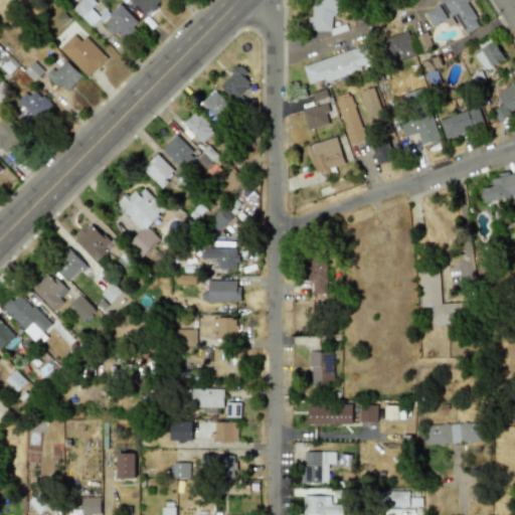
[(91,8),(96,4),(92,0),(80,0),(72,8),(91,27),(100,18),(91,8)]
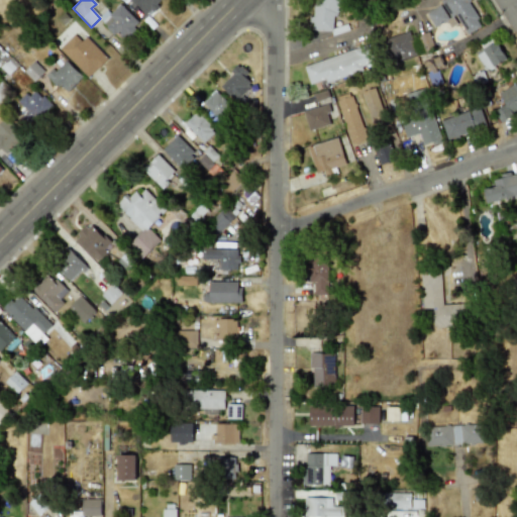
[(129,0),(145,16),(163,0),(129,0)]
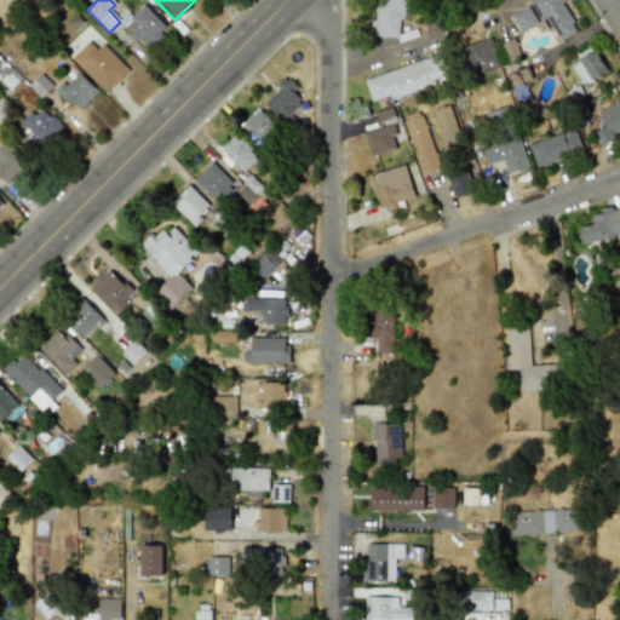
[(405,0),(378,0),(377,36),(403,38),(405,0)]
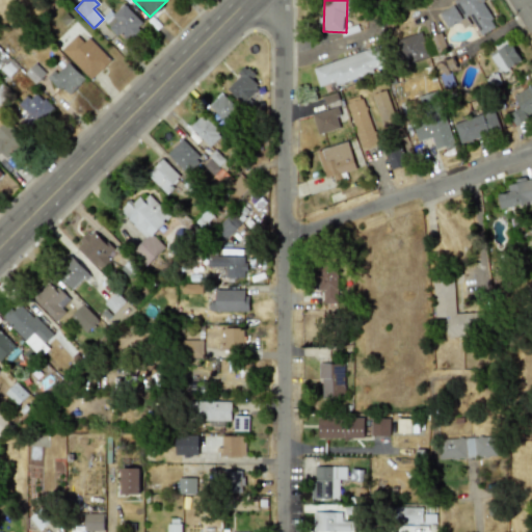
[(452,0),(462,19),(468,16),(479,36),(497,26),(481,0),(452,0)]
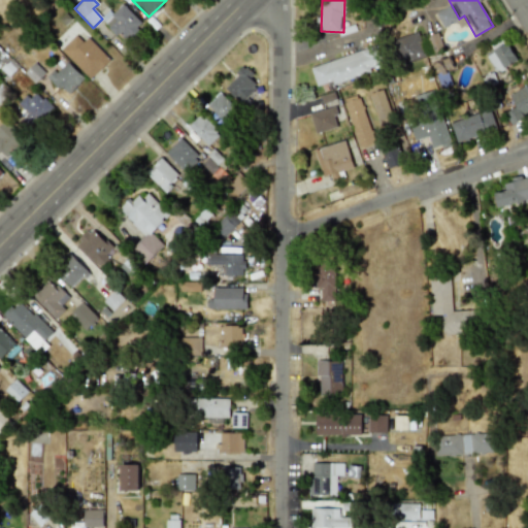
[(143,25),(121,2),(102,22),(117,35),(120,33),(127,40),(143,25)]
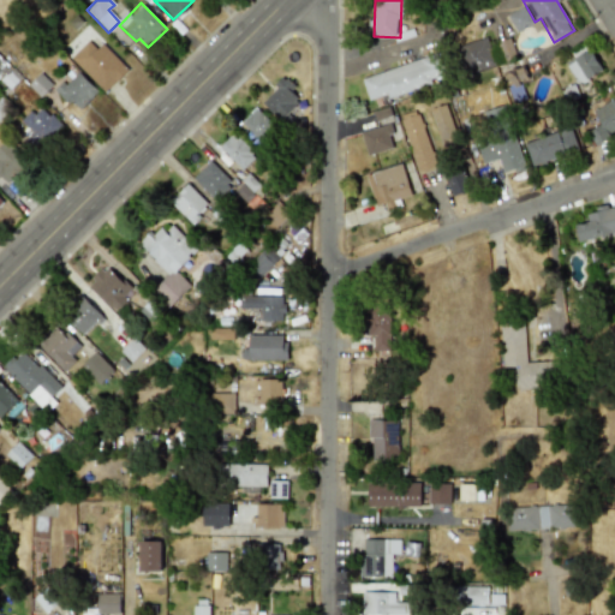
[(532,24),(525,6),(507,15),(515,31),(532,24)]
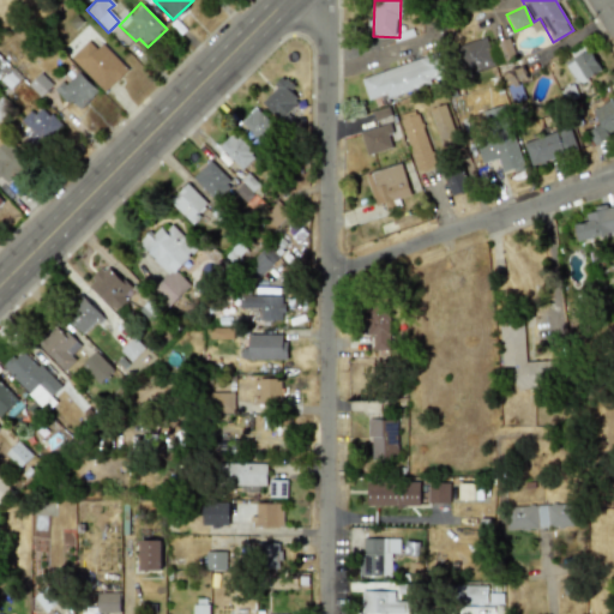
[(493,67),(487,38),(458,44),(464,73),(493,67)]
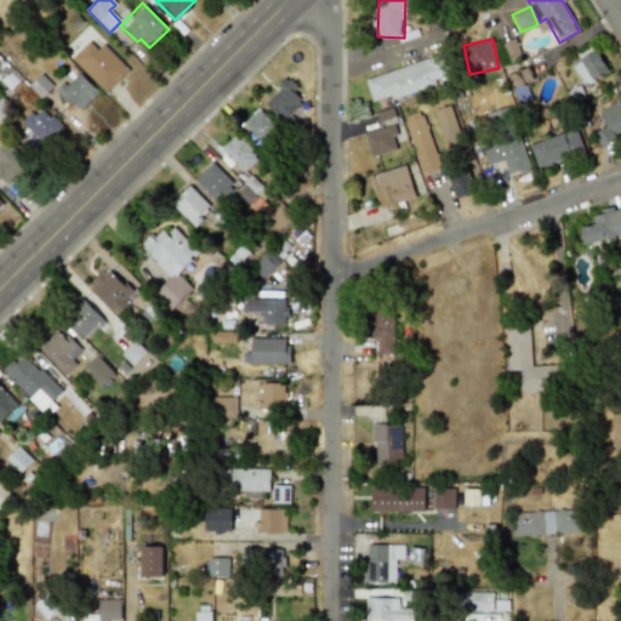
[(72,58),(106,93),(130,70),(104,44),(98,50),(90,41),(72,58)]
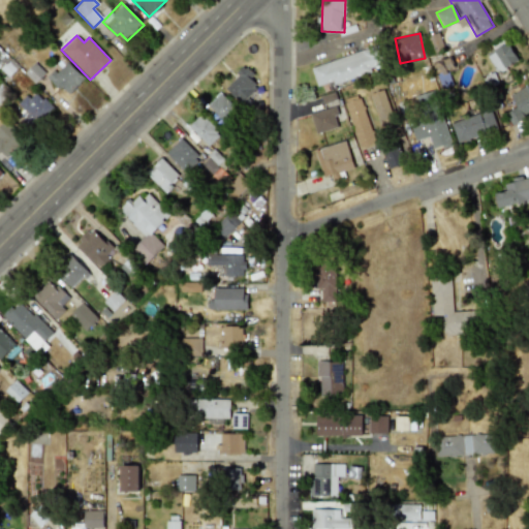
[(518,61),(507,42),(487,54),(496,72),(518,61)]
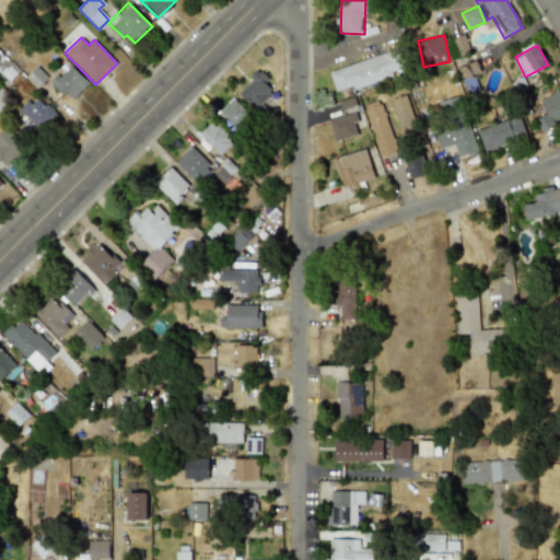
[(329,69),(335,92),(406,74),(399,50),(329,69)]
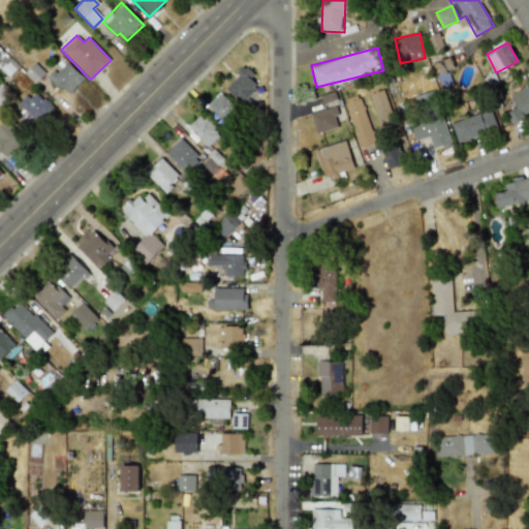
[(84,80),(66,61),(49,78),(66,96),(84,80)]
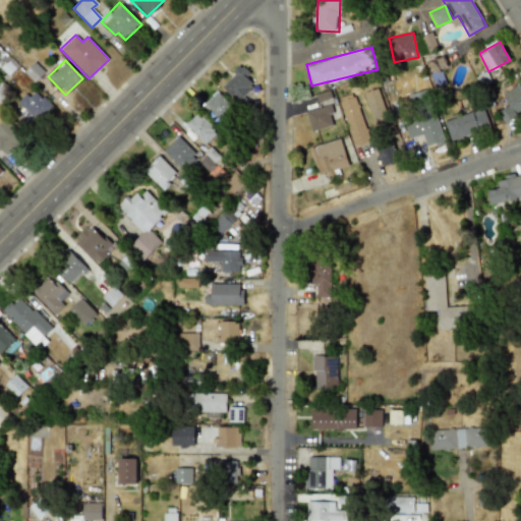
[(221,87),(238,103),(254,85),(245,77),(249,73),(241,65),(221,87)]
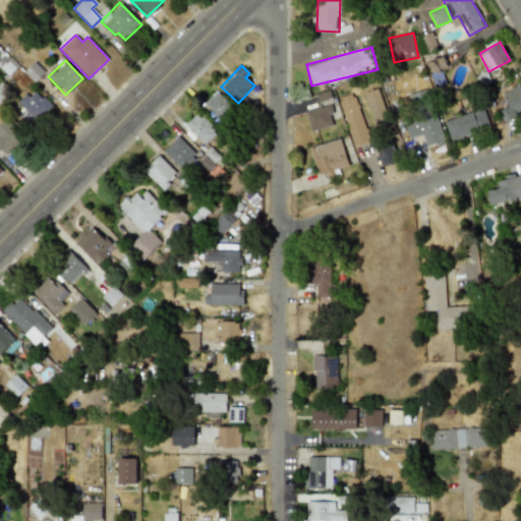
[(509,106),(498,112),(504,122),(520,113),(520,83),(502,94),(509,106)]
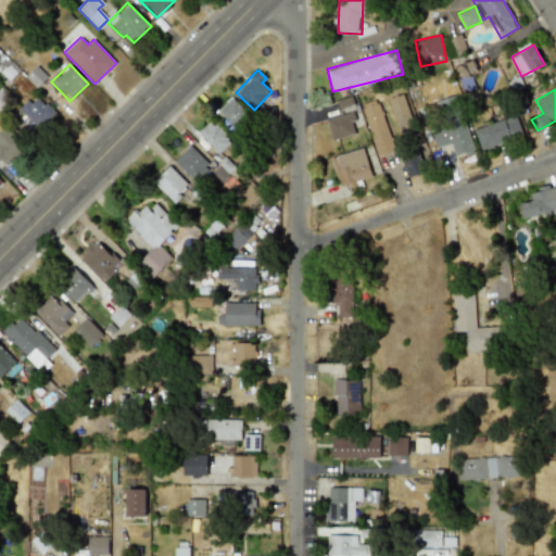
[(57,114),(36,95),(20,112),(40,131),(57,114)]
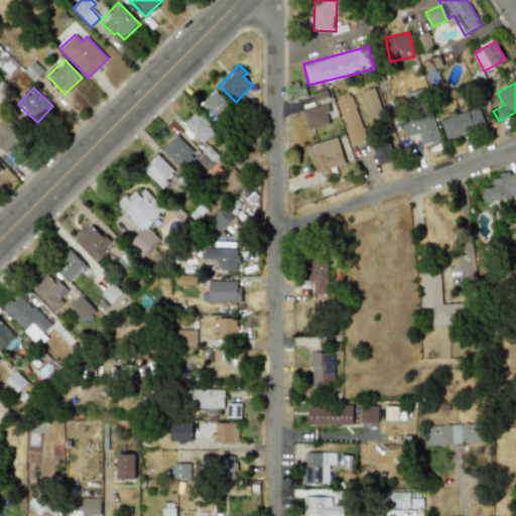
[(371,122),(384,118),(374,88),(361,92),(371,122)]
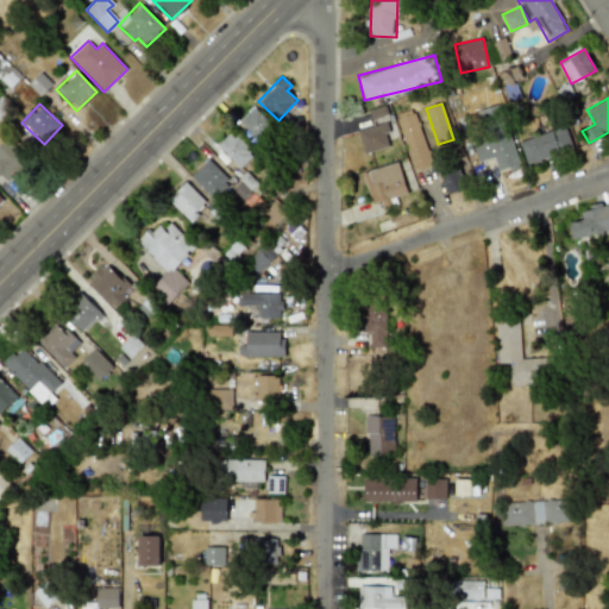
[(478,162),(494,157),(498,174),(519,167),(500,104),(477,111),(485,138),(472,142),(478,162)]
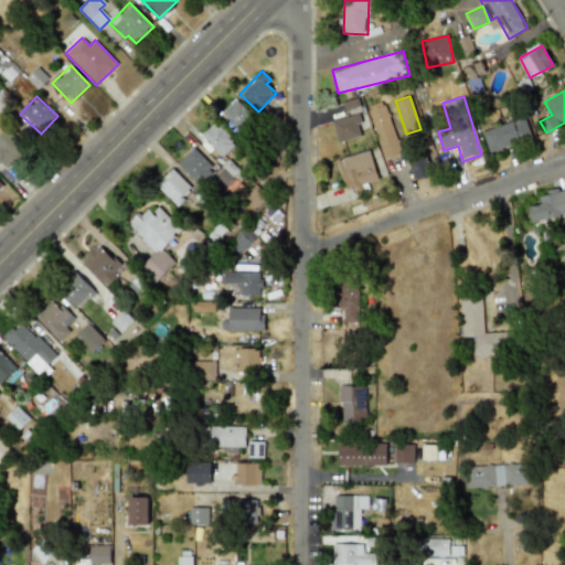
[(223,113),(238,130),(252,117),(237,100),(223,113)]
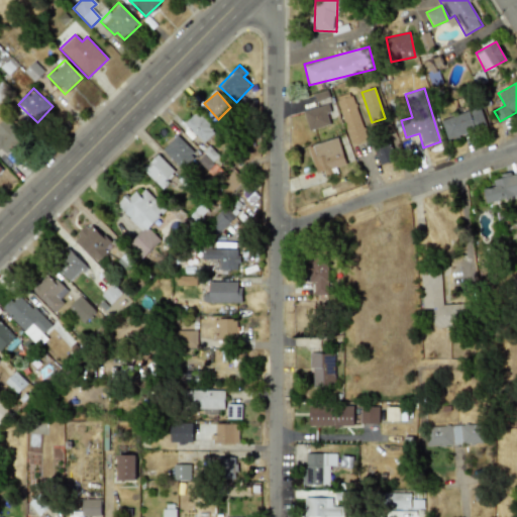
[(367,139),(351,92),(336,97),(351,144),(367,139)]
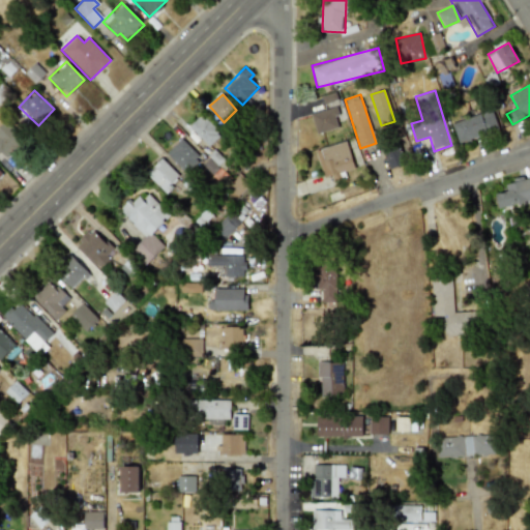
[(317,134),(339,127),(335,117),(340,116),(336,107),(311,114),(317,134)]
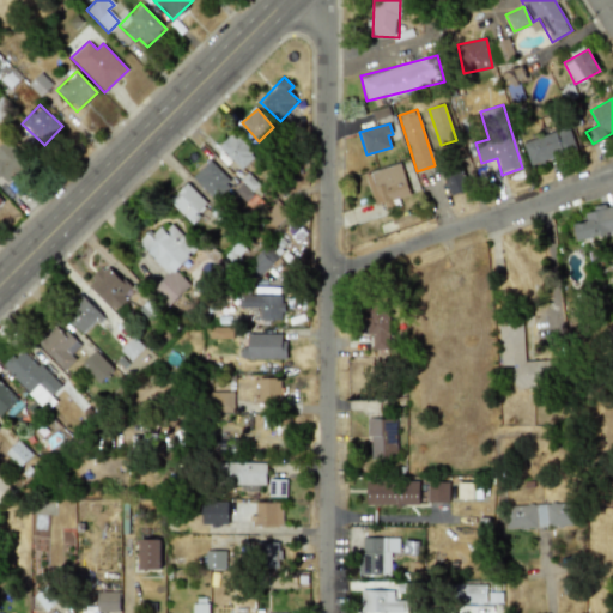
[(532,167),(576,149),(568,127),(522,144),(532,167)]
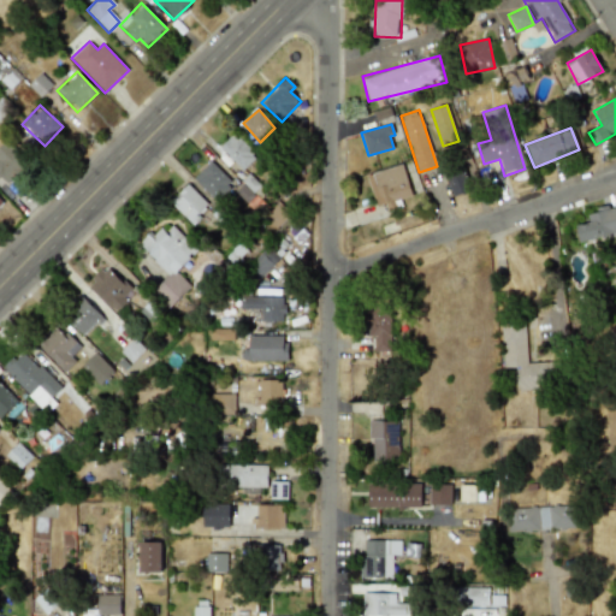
[(220,146),(241,171),(256,158),(236,134),(220,146)]
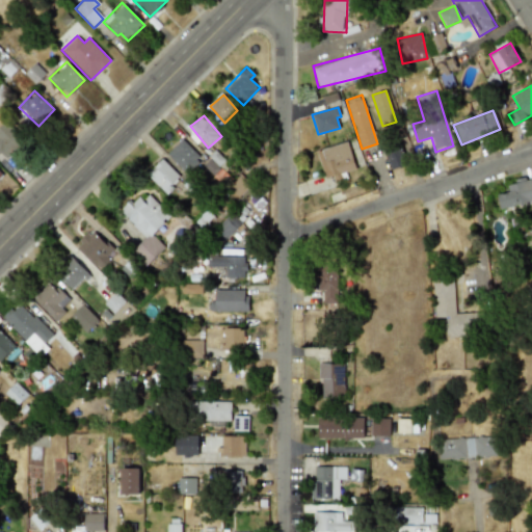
[(0,155),(4,160),(24,139),(4,121),(0,125),(0,155)]
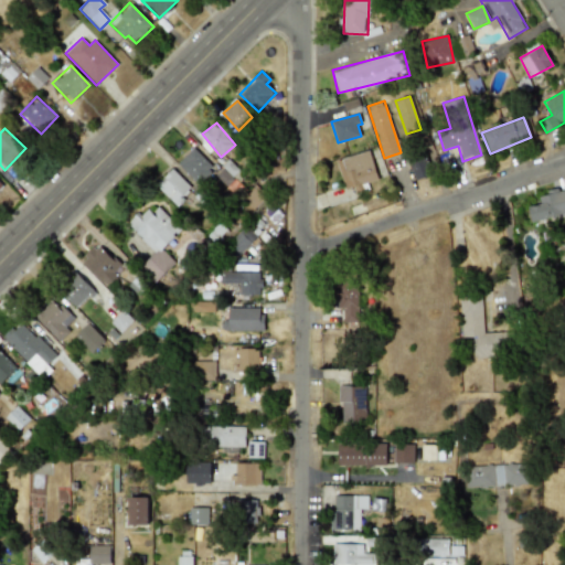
[(178,163),(195,182),(212,168),(194,148),(178,163)]
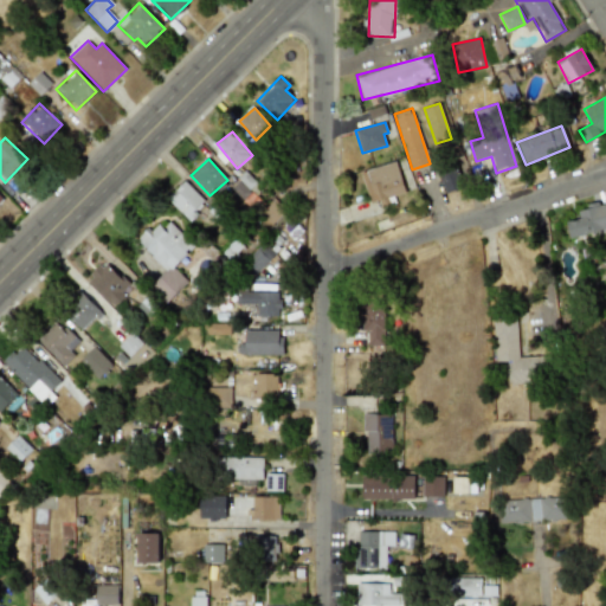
[(406,192),(395,161),(361,173),(372,205),(388,200),(388,198),(406,192)]
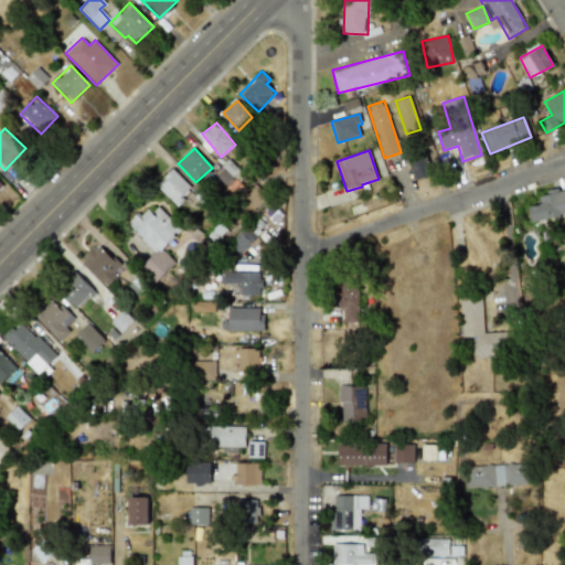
[(409,161),(415,180),(428,177),(423,158),(409,161)]
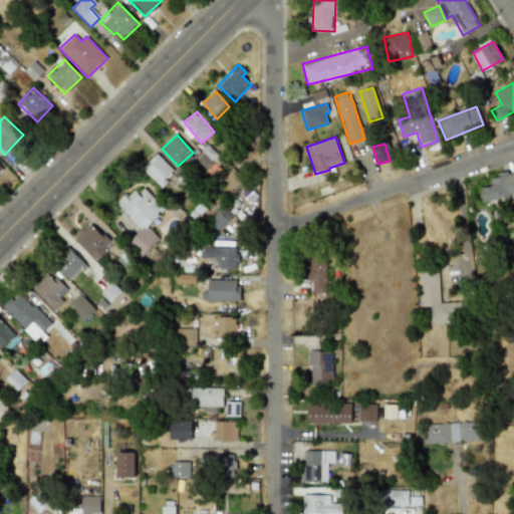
[(175,172),(157,154),(142,170),(161,187),(175,172)]
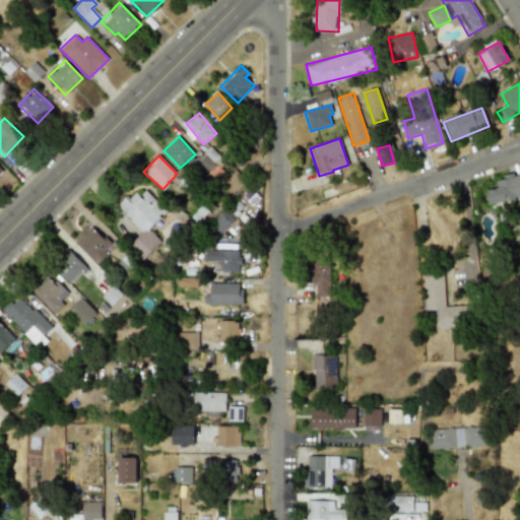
[(231,196),(245,181),(236,172),(220,187),(231,196)]
